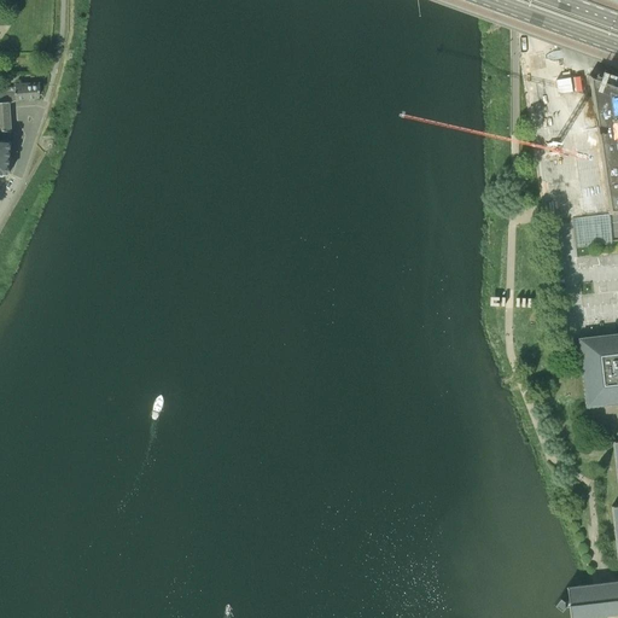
[(617,86),(613,85),(608,83),(605,82),(593,77),(589,76),(590,85),(592,98),(593,101),(593,106),(594,110),(596,132),(598,136),(601,158),(601,162),(605,184),(605,188),(606,192),(606,197),(608,209),(610,214),(613,213),(617,211),(617,86)]
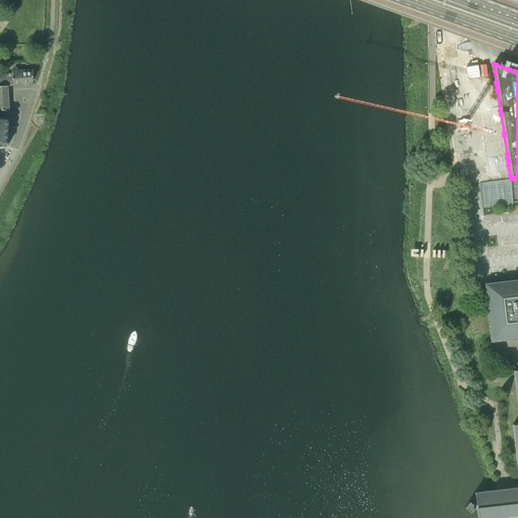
[(12,71),(12,73),(13,84),(31,83),(33,80),(33,70),(12,71)]
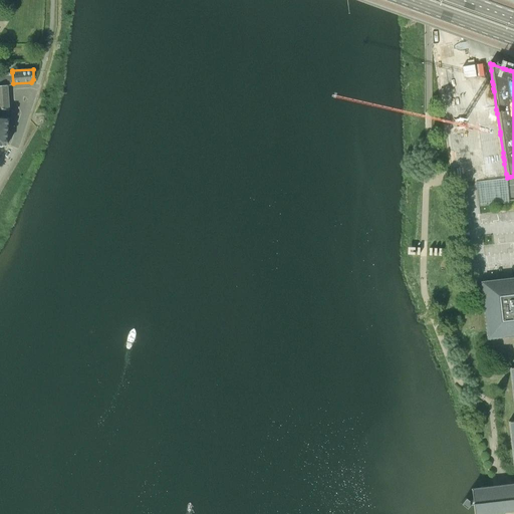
[(0,113),(3,114),(3,109),(9,110),(7,85),(13,83),(12,72),(0,73),(0,113)]
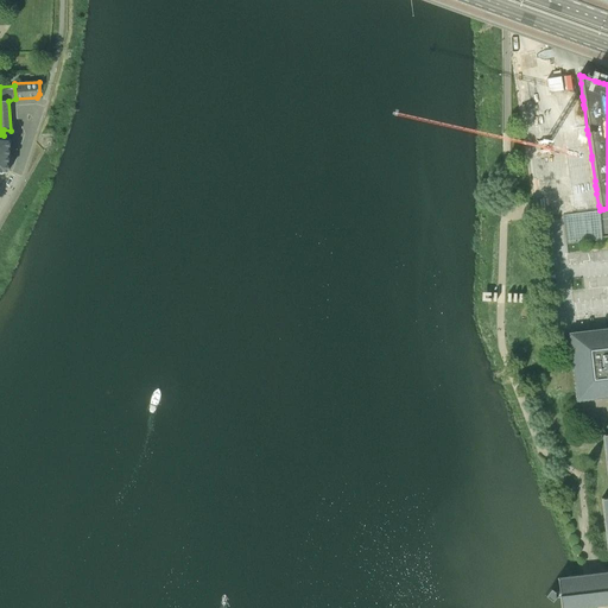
[(607,607),(607,327),(568,331),(576,401),(607,398),(607,424),(607,426),(607,434),(603,435),(607,480),(607,496),(601,499),(607,552),(607,551),(607,571),(558,577),(559,591),(556,593),(555,591),(551,589),(546,596),(552,601),(556,597),(561,596),(561,607),(580,607),(607,605),(607,607)]
